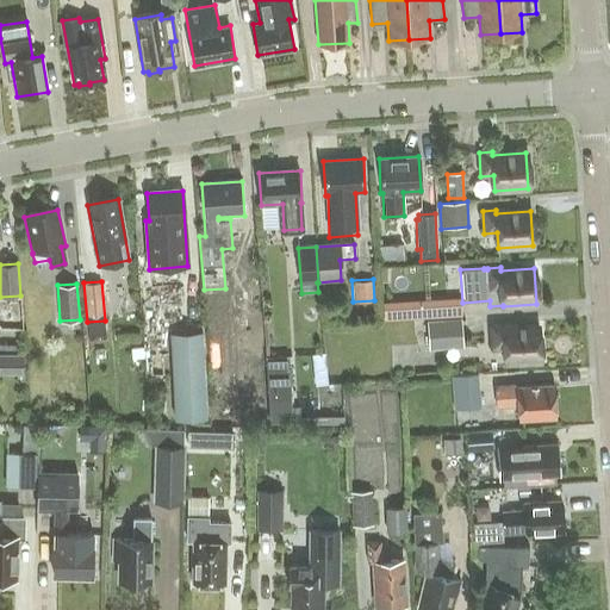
[(425,302),(384,305),(385,319),(427,317),(460,315),(459,300),(425,302)]
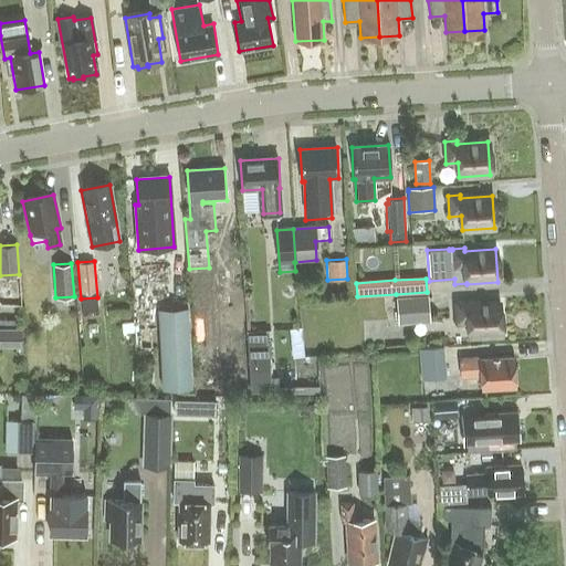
[(429,322),(427,295),(396,297),(398,324),(429,322)]
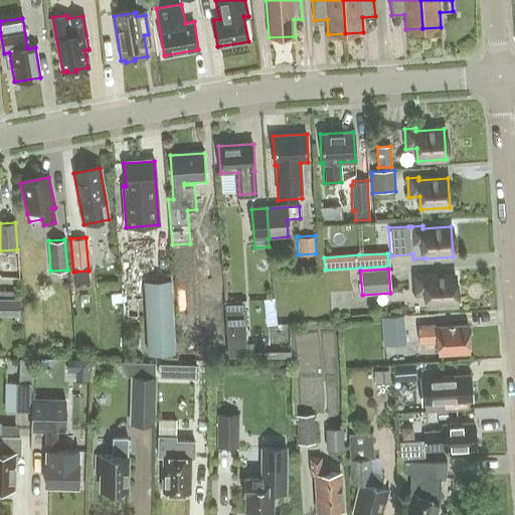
[(426,307),(457,305),(455,275),(424,277),(424,274),(414,275),(415,295),(425,294),(426,307)]
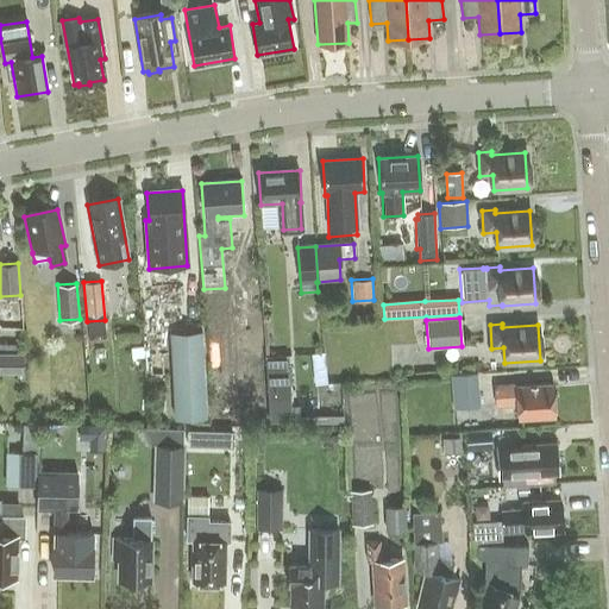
[(167,336),(174,419),(203,416),(198,333),(167,336)]
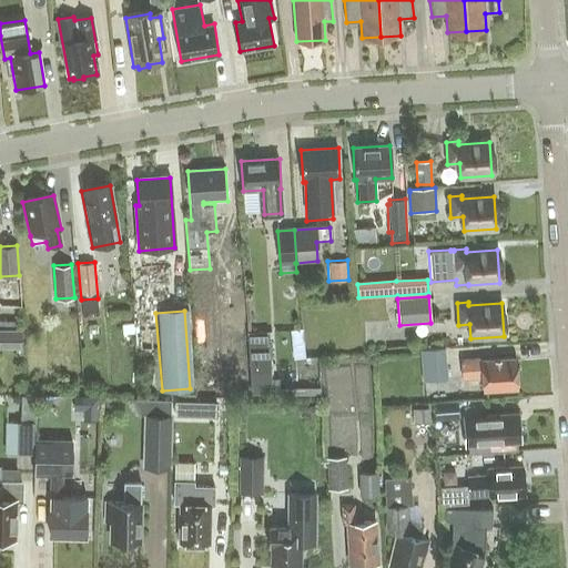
[(23,330),(0,328),(0,347),(23,348),(23,330)]
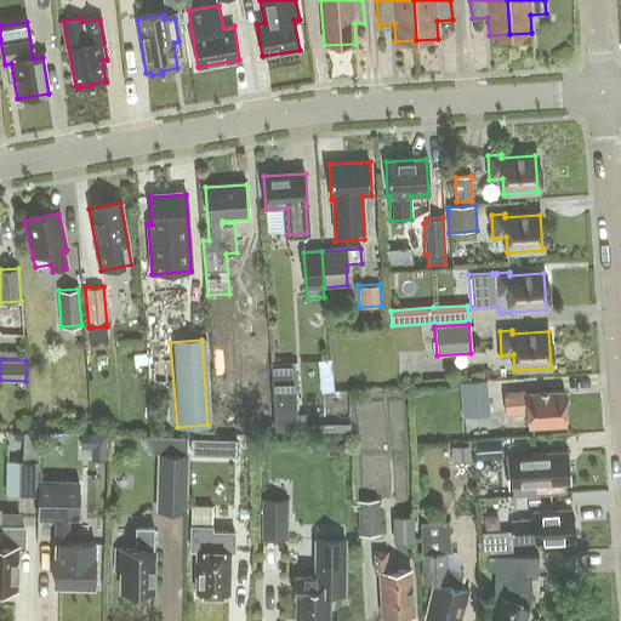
[(305,423),(305,414),(296,414),(292,363),(271,364),(275,431),(351,429),(351,423),(308,423),(305,423)]
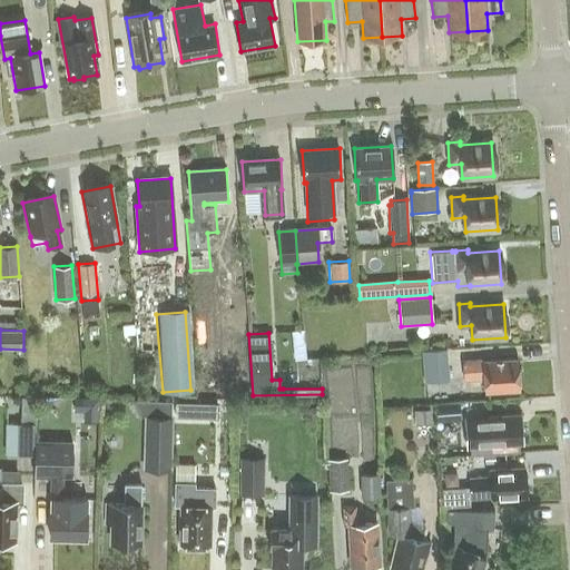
[(450,380),(448,349),(421,351),(423,382),(450,380)]
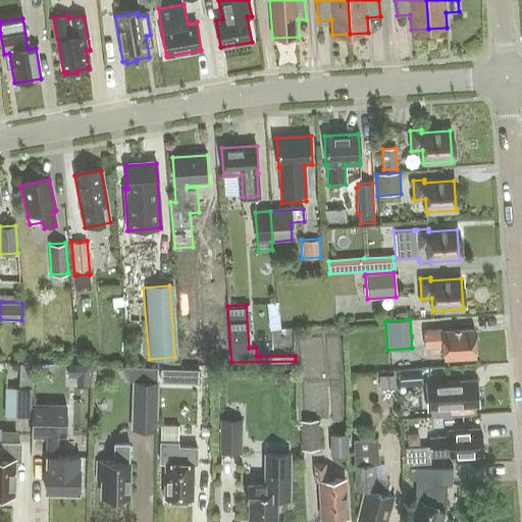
[(445,359),(476,357),(474,327),(442,329),(442,327),(424,328),(425,348),(444,346),(445,359)]
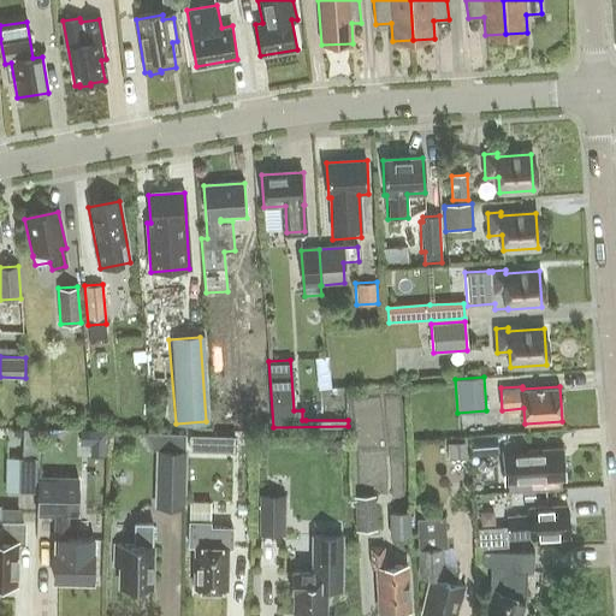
[(80,427),(80,444),(89,444),(89,454),(106,455),(106,428),(80,427)]
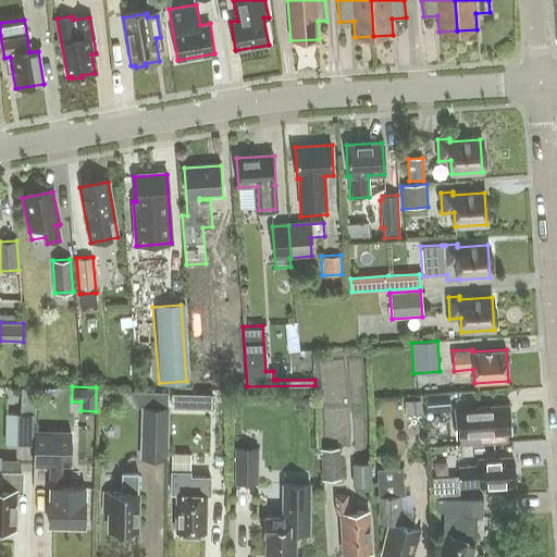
[(33,445),(33,430),(33,388),(20,388),(20,413),(19,445),(33,445)]
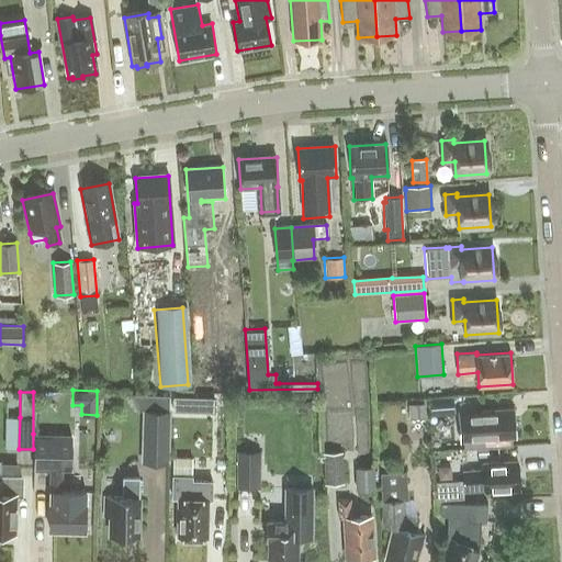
[(145,395),(145,412),(169,413),(169,395),(145,395)]
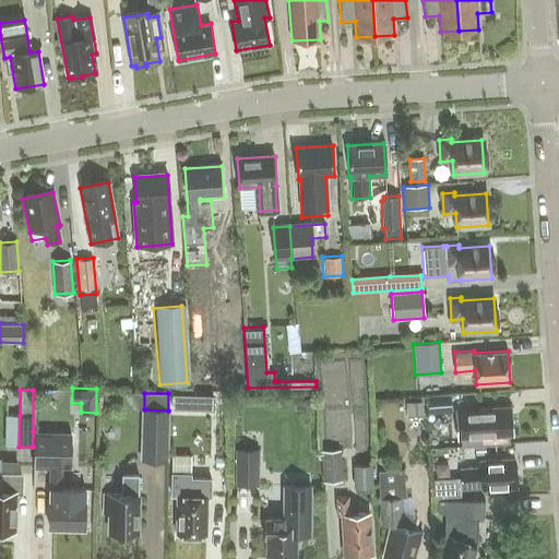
[(171,393),(171,407),(213,408),(213,394),(171,393)]
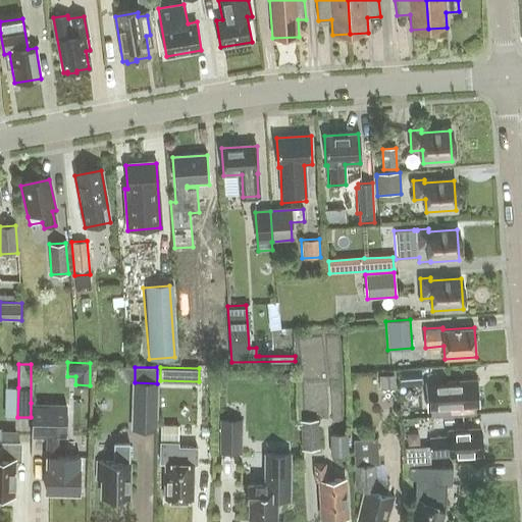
[(420,368),(399,370),(400,385),(421,383),(420,368)]
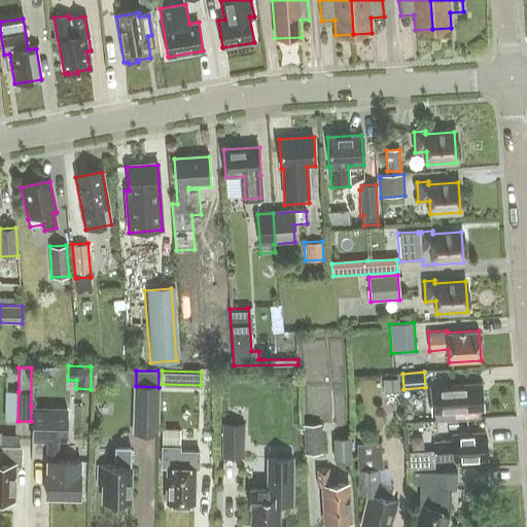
[(398,390),(397,377),(382,378),(383,391),(398,390)]
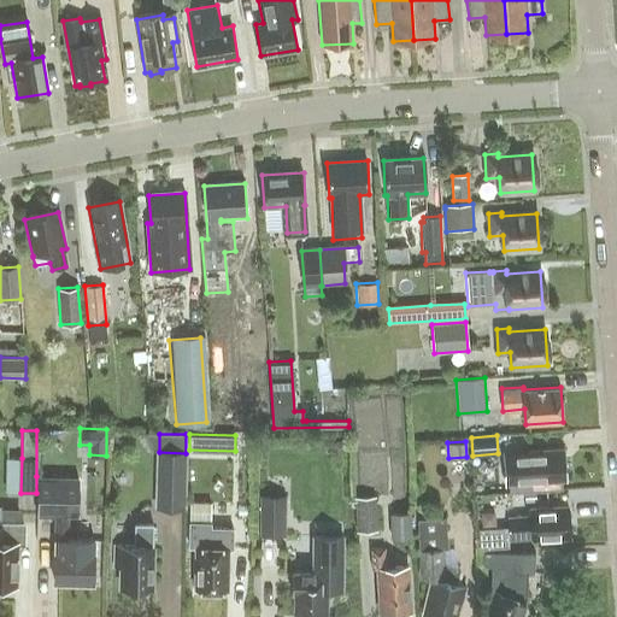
[(566,480),(565,448),(528,451),(528,460),(506,462),(507,481),(509,481),(509,493),(562,489),(562,481),(566,480)]
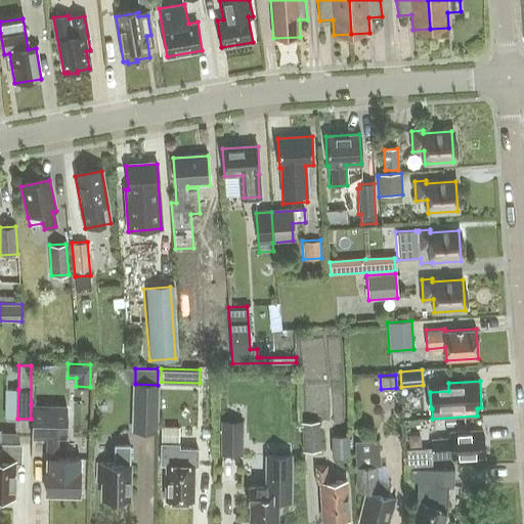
[(158,385),(135,384),(134,429),(157,430),(158,385)]
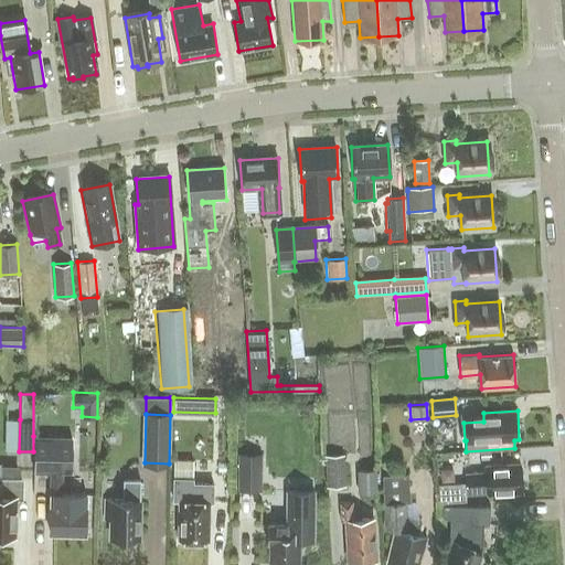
[(33,436),(33,451),(36,451),(36,471),(55,471),(54,493),(50,493),(49,533),(85,533),(85,494),(60,493),(61,471),(81,471),(81,437),(36,436),(33,436)]
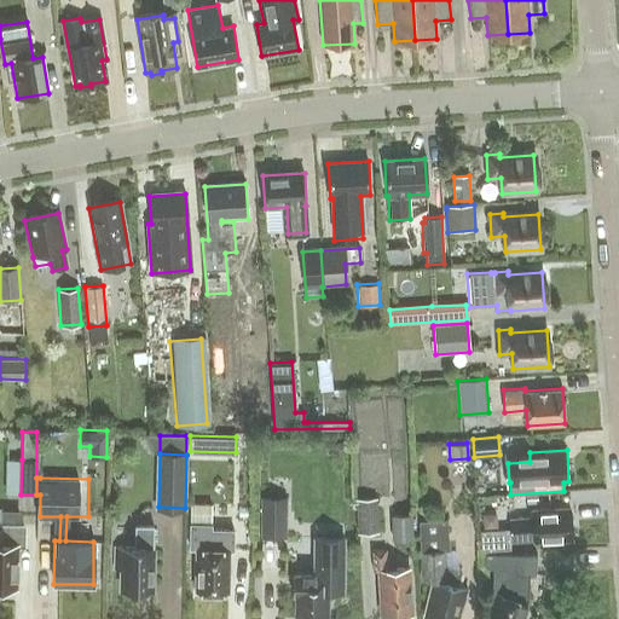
[(285,537),(285,496),(260,495),(259,536),(285,537)]
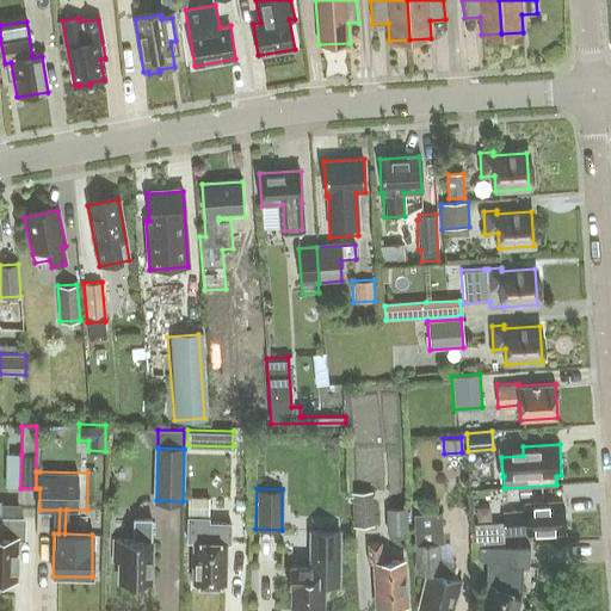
[(353,528),(372,526),(371,492),(351,493),(353,528)]
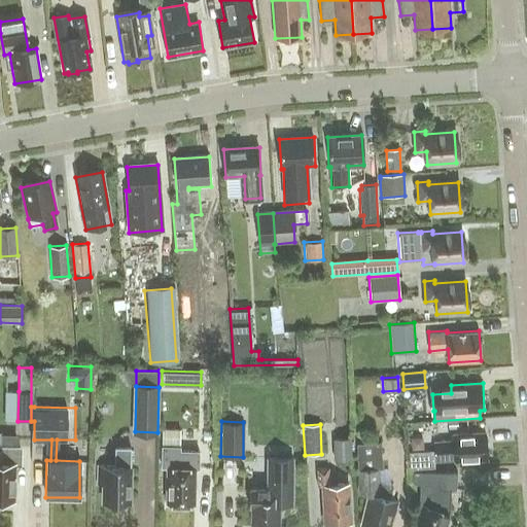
[(179,429),(163,429),(162,446),(161,446),(161,466),(167,466),(166,503),(178,503),(178,506),(190,506),(190,504),(194,504),(195,469),(199,469),(200,451),(178,450),(178,447),(179,447),(179,429)]
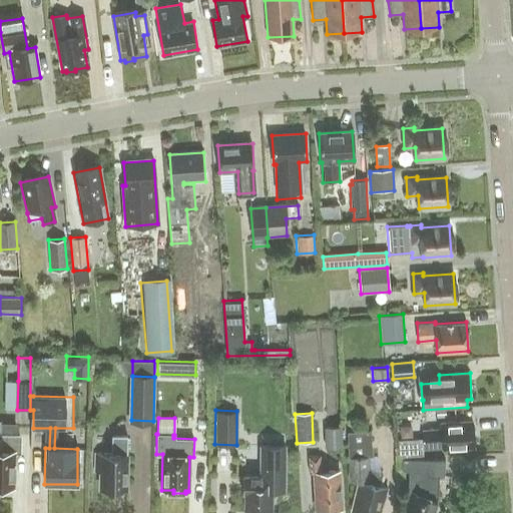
[(424,432),(424,433),(425,449),(443,448),(443,449),(462,448),(473,447),(472,421),(460,422),(442,423),(442,430),(424,432)]
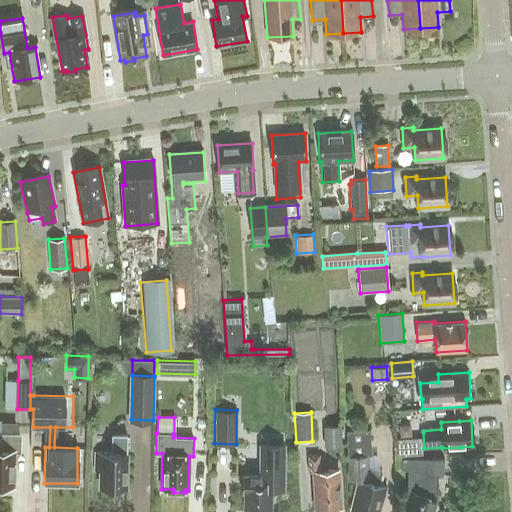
[(16,433),(16,422),(1,422),(0,432),(0,431),(0,487),(2,488),(3,486),(13,486),(14,452),(20,452),(20,433),(16,433)]
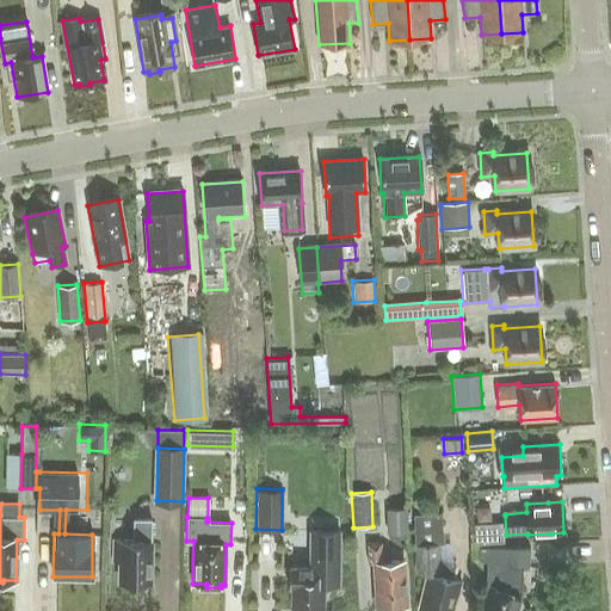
[(409,531),(408,507),(388,508),(389,532),(409,531)]
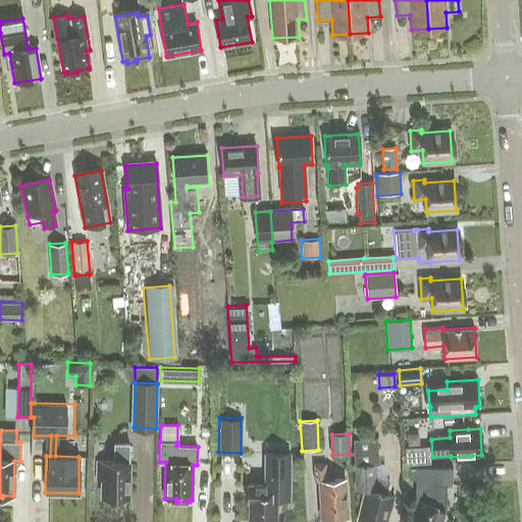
[(378,465),(377,449),(377,439),(353,439),(354,465),(353,465),(355,489),(366,488),(358,521),(360,521),(384,521),(387,511),(388,511),(393,496),(383,493),(385,487),(374,484),(373,465),(378,465)]
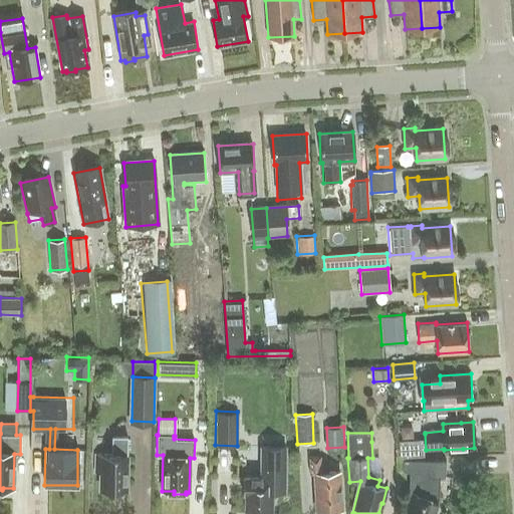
[(126,437),(111,437),(111,455),(95,454),(94,473),(100,473),(100,490),(102,490),(104,493),(113,493),(115,490),(126,490),(126,454),(125,454),(126,437)]
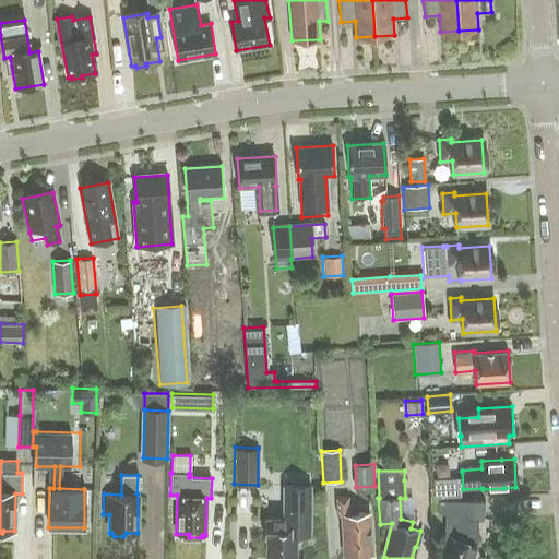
[(445,479),(433,480),(435,497),(447,497),(445,479)]
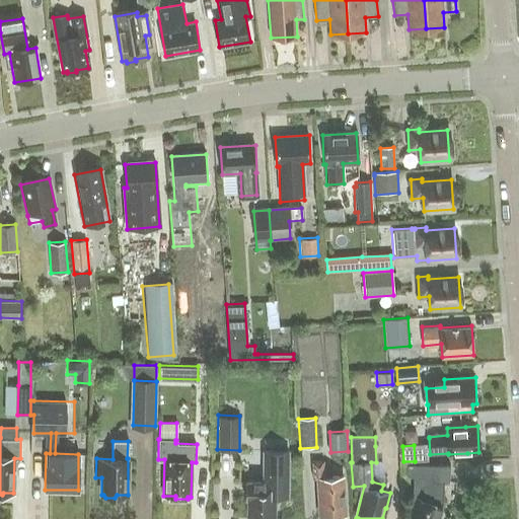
[(263,482),(244,482),(243,498),(247,498),(246,515),(275,515),(275,496),(287,496),(288,451),(263,451),(263,482)]
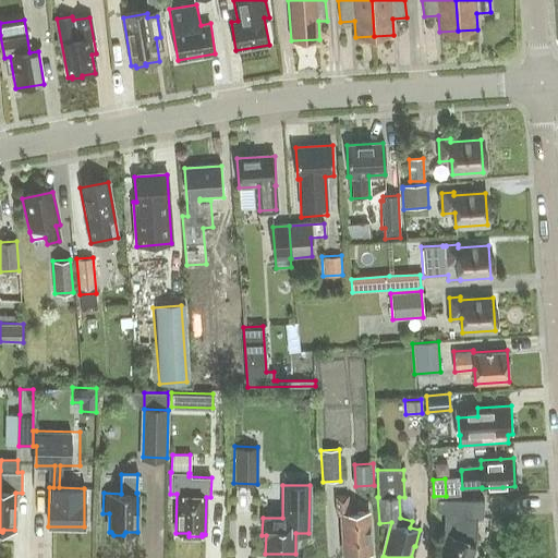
[(371,554),(368,512),(349,513),(348,496),(336,497),(337,514),(341,514),(343,555),(371,554)]
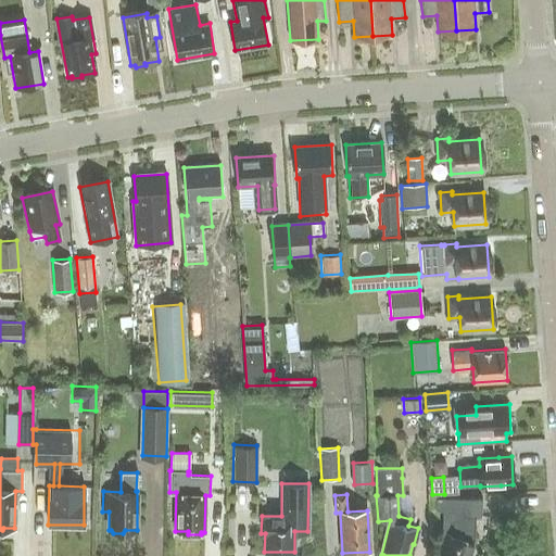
[(481,517),(482,498),(436,498),(436,510),(443,510),(441,534),(445,535),(438,555),(468,555),(475,538),(474,538),(476,517),(481,517)]
